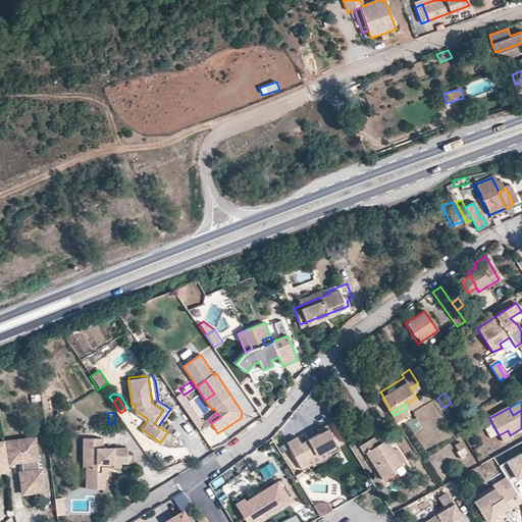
[(314,423),(316,426),(324,421),(322,418),(314,423)]
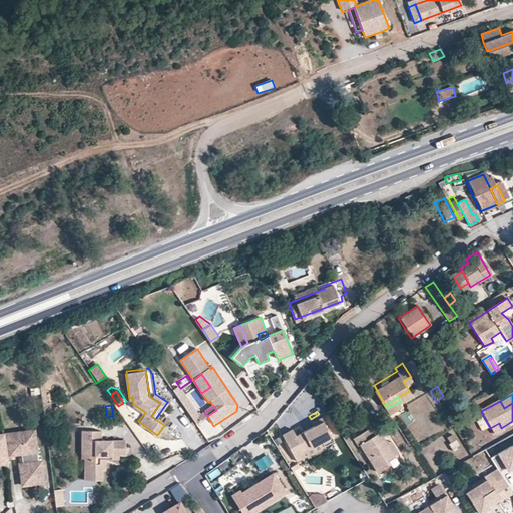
[(319,434),(322,439),(331,433),(319,414),(311,419),(293,430),(289,424),(279,430),(295,455),(305,449),(302,445),(319,434)]
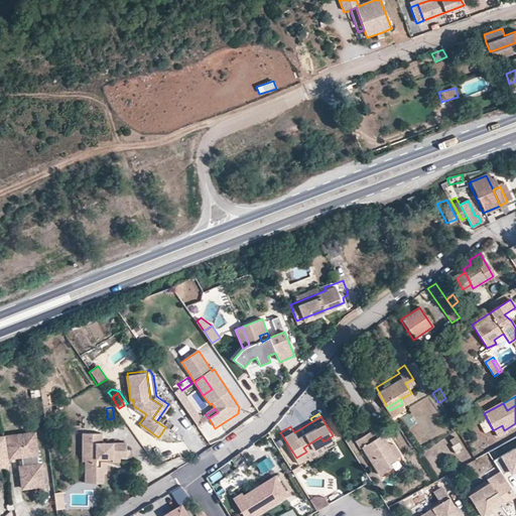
[(206,441),(217,435),(211,423),(200,428),(206,441)]
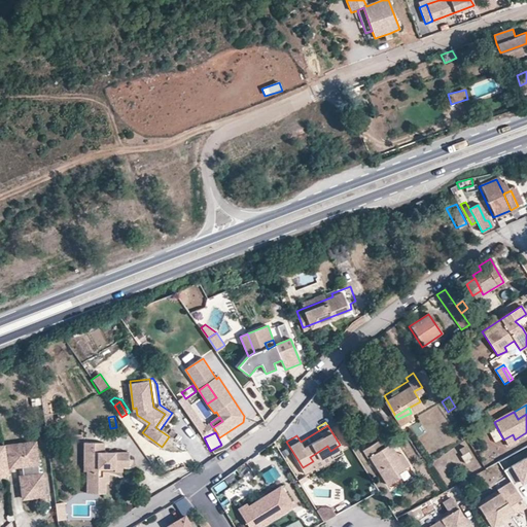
[(513,434),(503,440),(507,448),(517,443),(515,440),(513,434)]
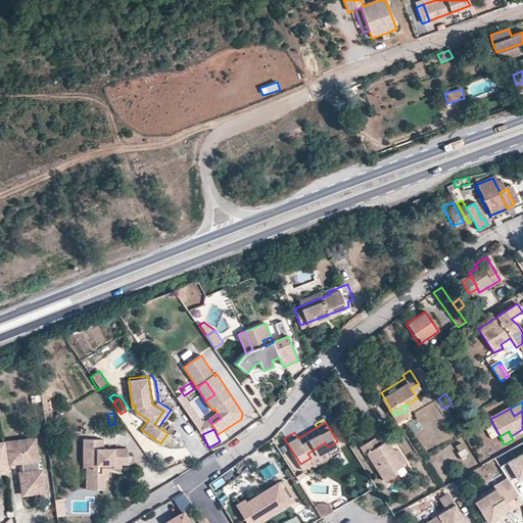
[(391,454),(383,441),(377,444),(372,437),(357,446),(363,455),(366,453),(383,481),(394,474),(392,469),(398,465),(391,454)]
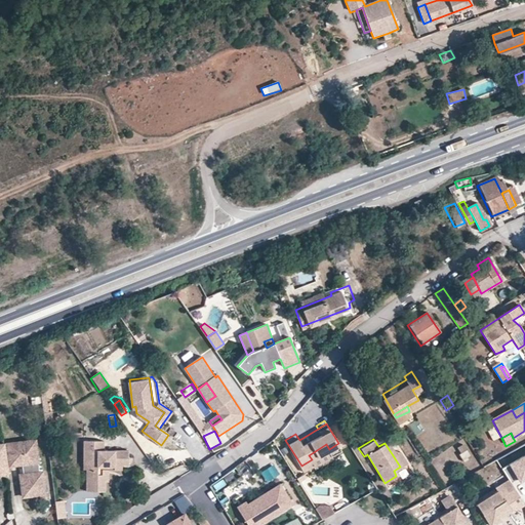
[(34,495),(45,494),(43,472),(40,472),(37,440),(14,443),(16,454),(27,453),(28,462),(23,463),(24,474),(21,475),(23,486),(25,486),(26,488),(31,493),(34,492),(34,495)]
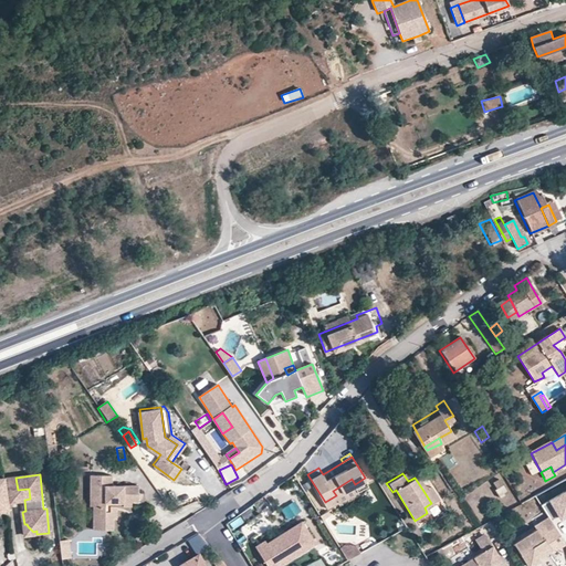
[(91,519),(91,528),(103,528),(103,516),(104,505),(112,506),(119,506),(119,500),(130,500),(130,483),(102,482),(102,474),(80,474),(80,484),(81,484),(88,484),(90,484),(90,493),(84,493),(84,504),(83,519),(91,519)]
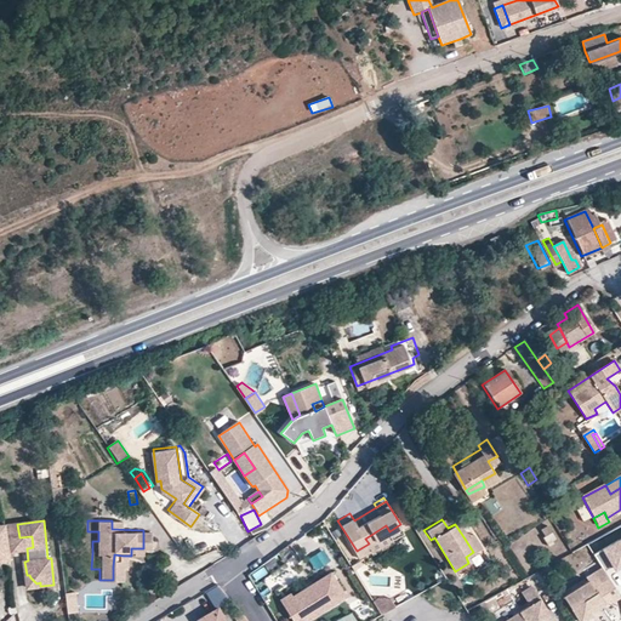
[(461,522),(455,524),(465,539),(471,535),(461,520),(461,522)]
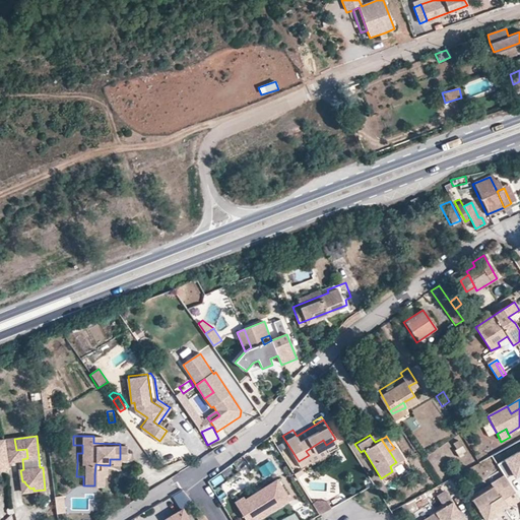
[(11,460),(22,459),(27,458),(26,449),(16,450),(14,439),(8,439),(11,460)]
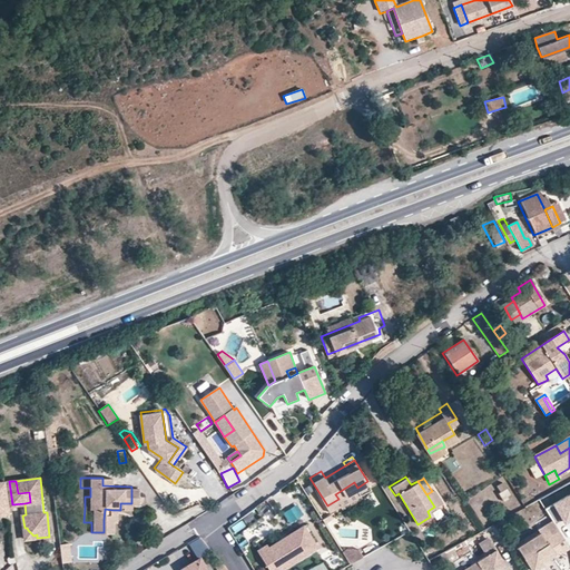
[(338,499),(357,488),(354,482),(335,494),(338,499)]
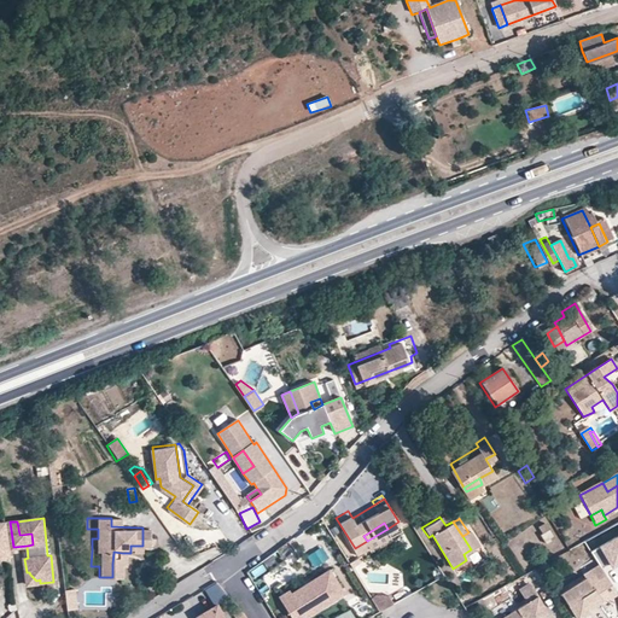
[(87,551),(92,551),(92,538),(98,538),(98,529),(97,529),(88,529),(87,529),(87,551)]
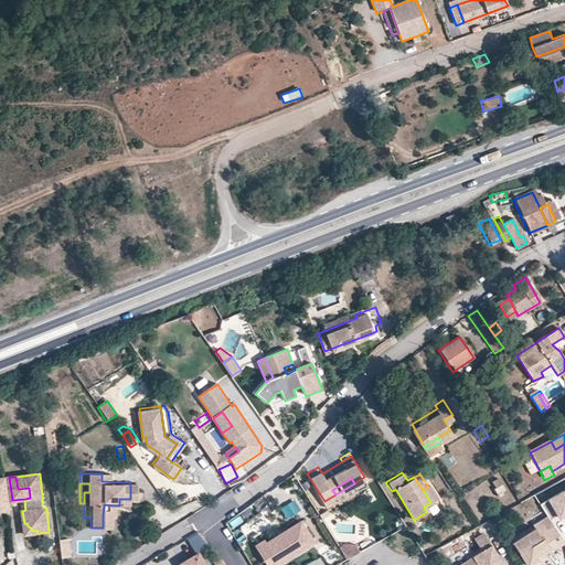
[(0,509),(9,509),(7,484),(0,484),(0,509)]
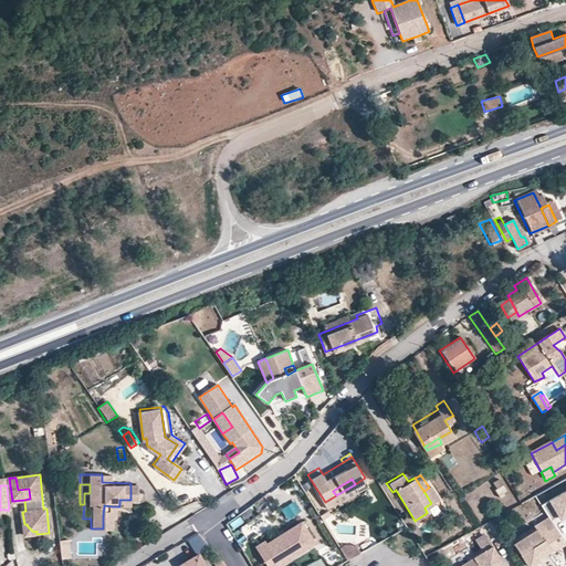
[(548,519),(551,523),(558,519),(561,521),(565,516),(565,492),(542,507),(548,519)]
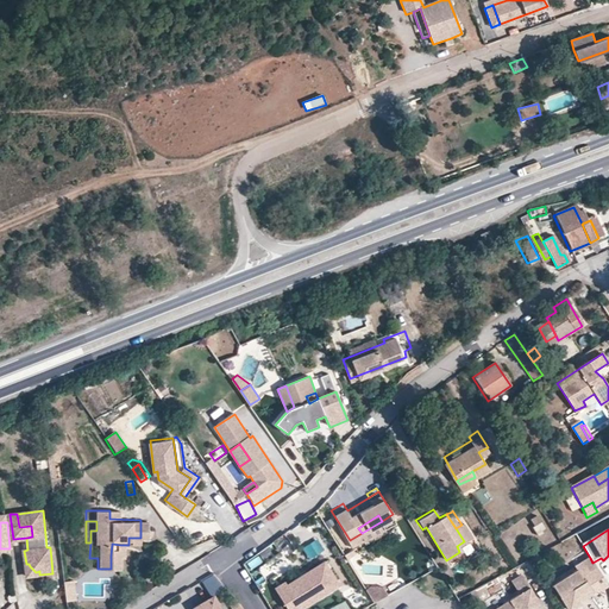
[(252,572),(258,567),(281,550),(271,538),(244,560),(252,573),(252,572)]
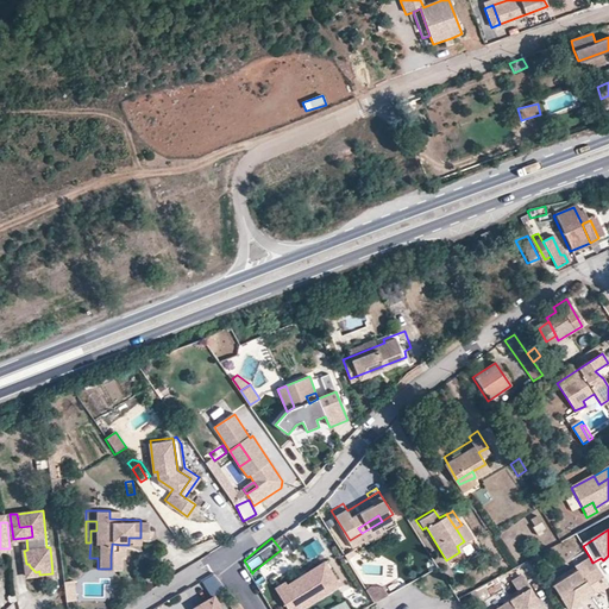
[(592,563),(590,558),(577,567),(579,571),(556,586),(570,608),(572,608),(608,586),(592,563)]
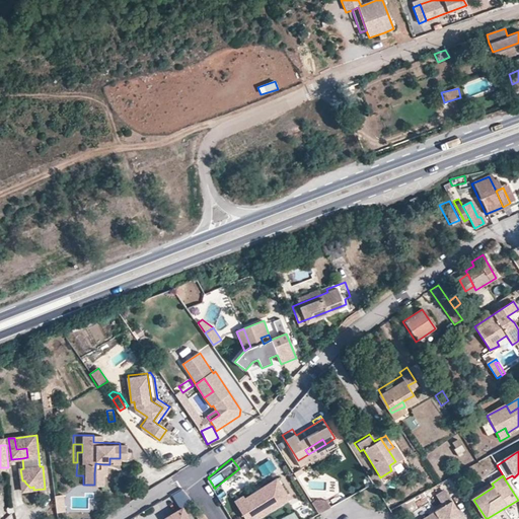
[(235,500),(246,518),(249,518),(255,515),(257,517),(290,499),(278,478),(245,497),(244,495),(235,500)]
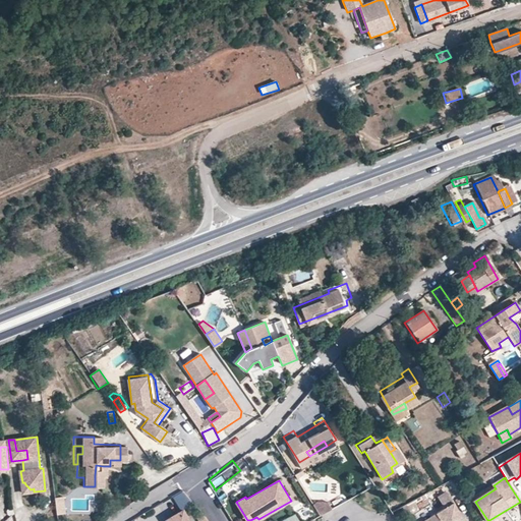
[(23,493),(34,491),(34,488),(31,489),(25,484),(24,482),(22,482),(23,493)]
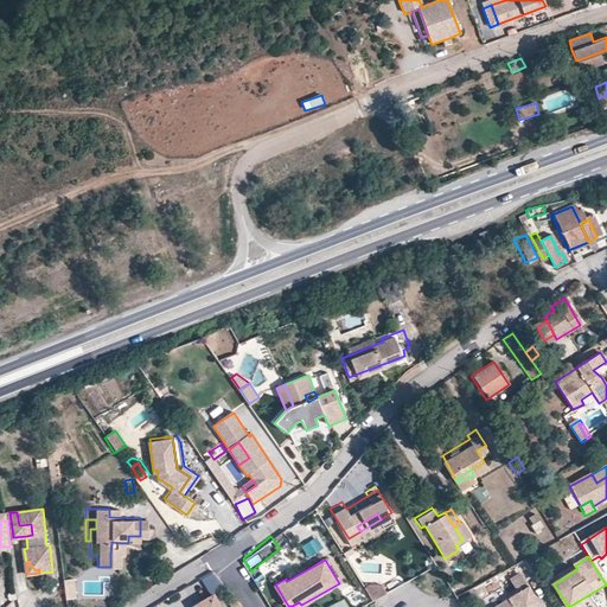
[(268,583),(257,566),(251,570),(251,572),(261,589),(268,583)]
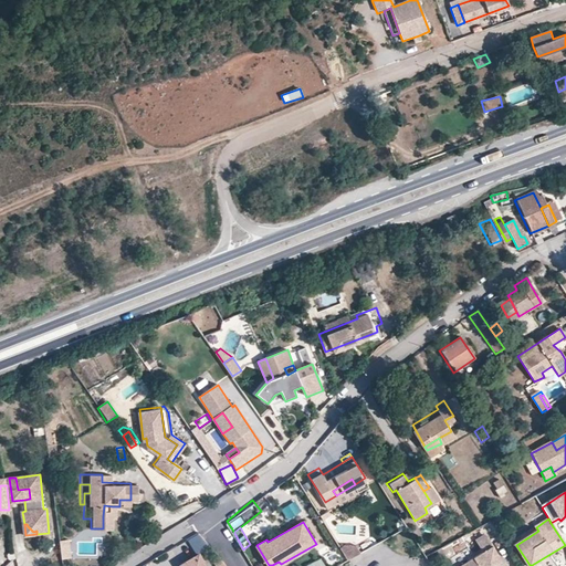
[(196,554),(208,548),(201,534),(189,540),(196,554)]
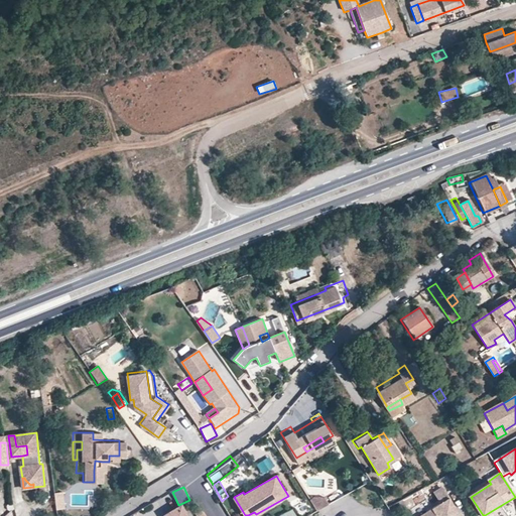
[(459,515),(461,515),(443,488),(434,494),(439,502),(417,515),(459,515)]
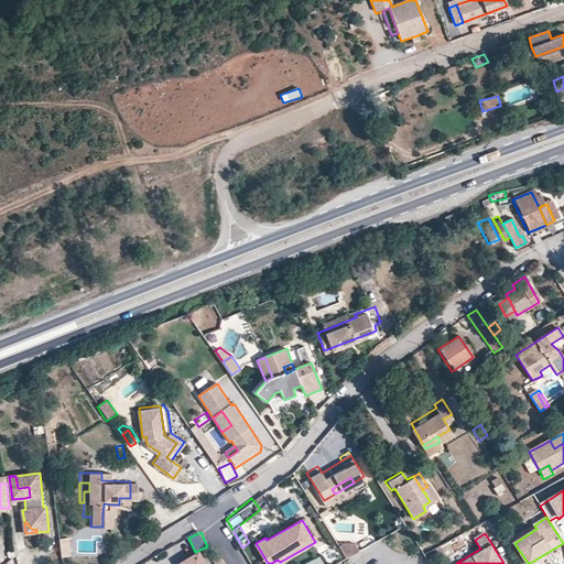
[(359,550),(355,541),(343,541),(338,544),(346,556),(359,550)]
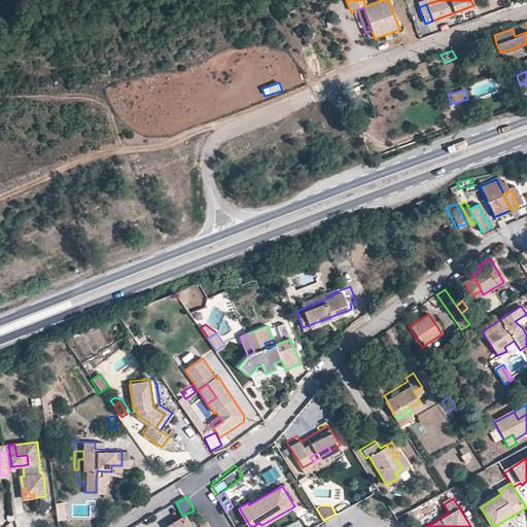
[(190,526),(184,517),(167,526),(190,526)]
